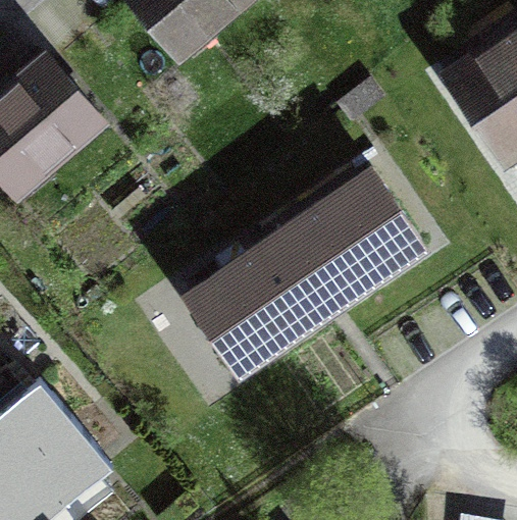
[(132,0),(126,5),(178,67),(260,0),(132,0)]
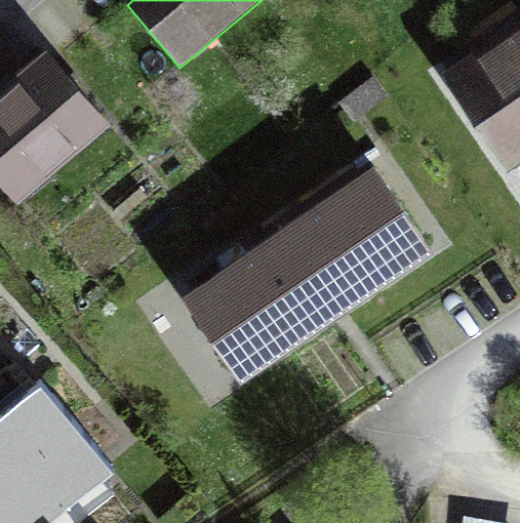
[(519,48),(462,89),(519,174),(519,48)]
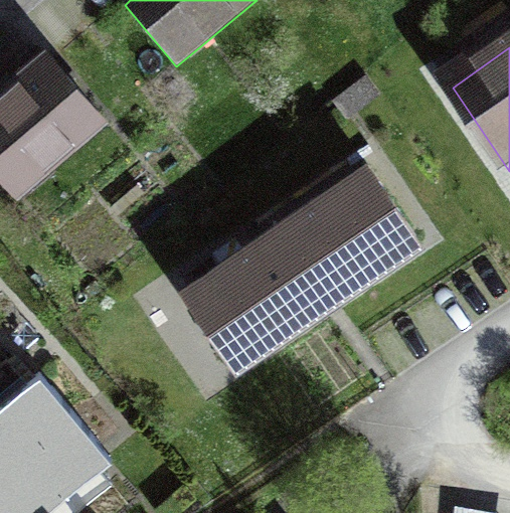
[(52,61),(0,106),(0,178),(18,199),(107,125),(52,61)]
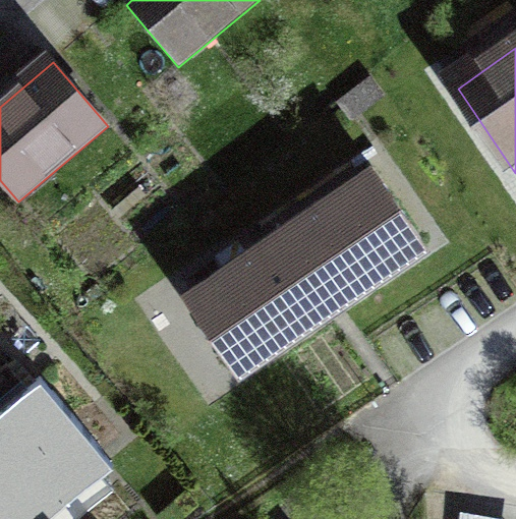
[(366,78),(332,103),(344,121),(379,97),(366,78)]
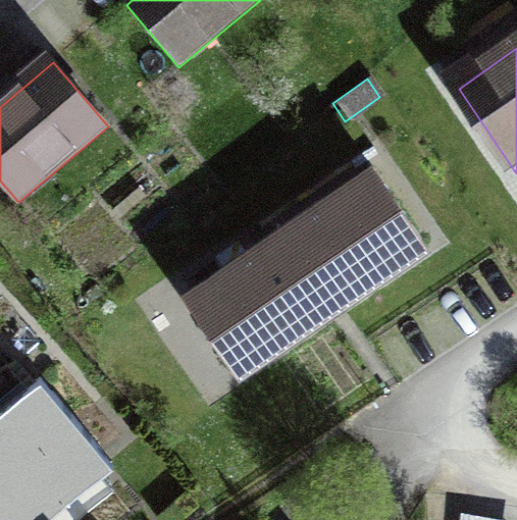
[(363,172),(181,291),(229,365),(412,247),(363,172)]
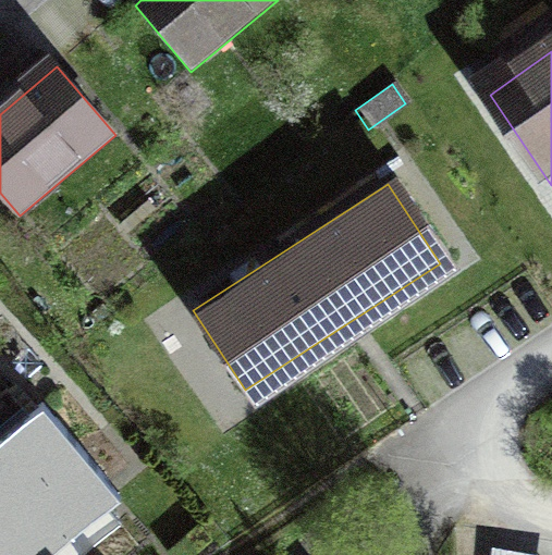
[(0,512),(77,449),(40,404),(0,436),(0,512)]
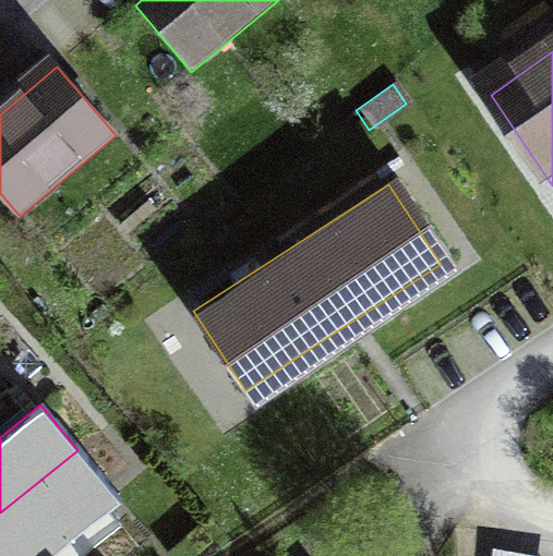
[(77,450),(0,512),(0,555),(51,555),(119,502),(77,450)]
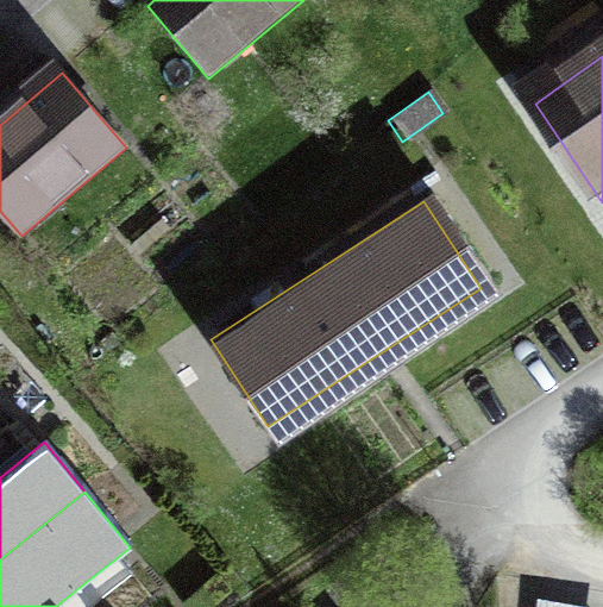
All buildings are outlined.
